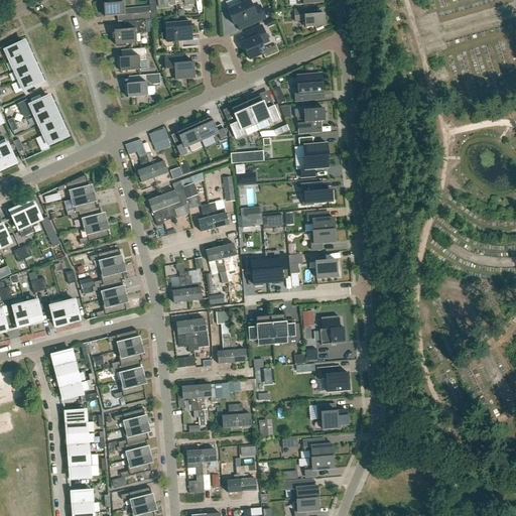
[(103,5),(104,17),(117,16),(117,22),(149,19),(148,7),(124,10),(123,3),(114,4),(112,1),(103,5)]
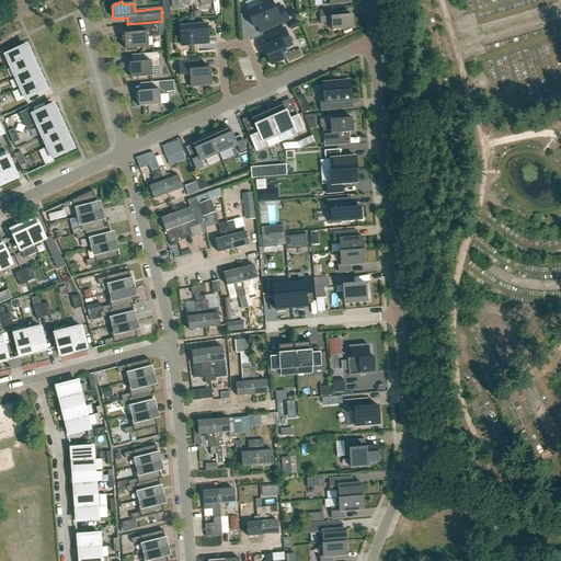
[(275,10),(271,1),(247,12),(253,27),(266,22),(270,29),(288,21),(282,7),(275,10)]
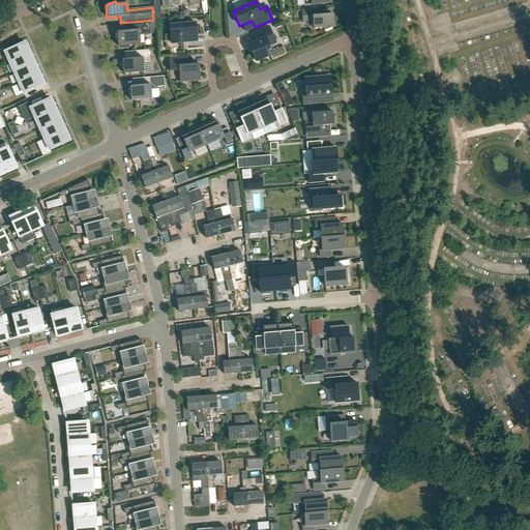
[(320,16),(319,9),(301,10),(302,23),(312,22),(313,29),(323,28),(324,31),(333,27),(332,15),(320,16)]
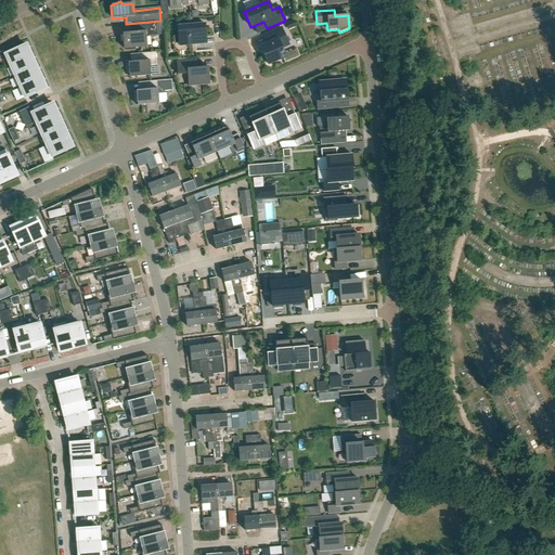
[(295,21),(286,25),(288,29),(297,26),(295,21)]
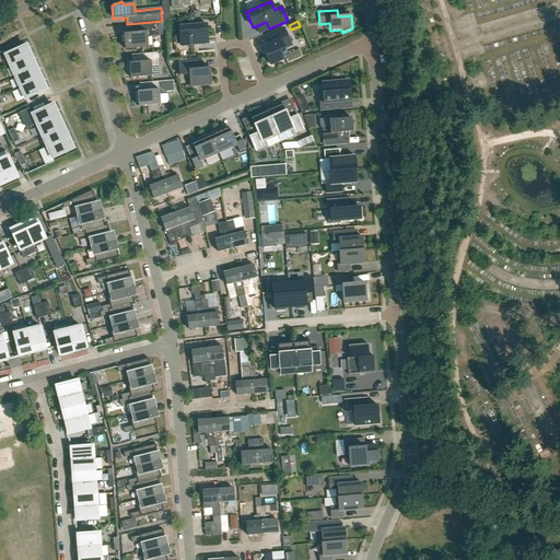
[(136,50),(136,48),(148,47),(147,37),(159,36),(158,22),(140,24),(141,33),(123,34),(125,49),(127,48),(127,50),(136,50)]
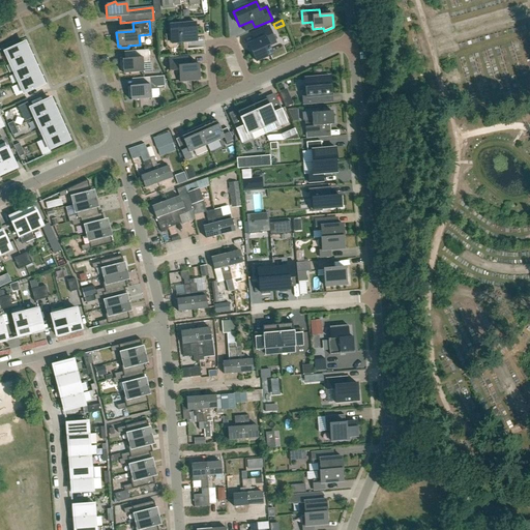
[(171,43),(197,41),(195,23),(170,25),(171,43)]
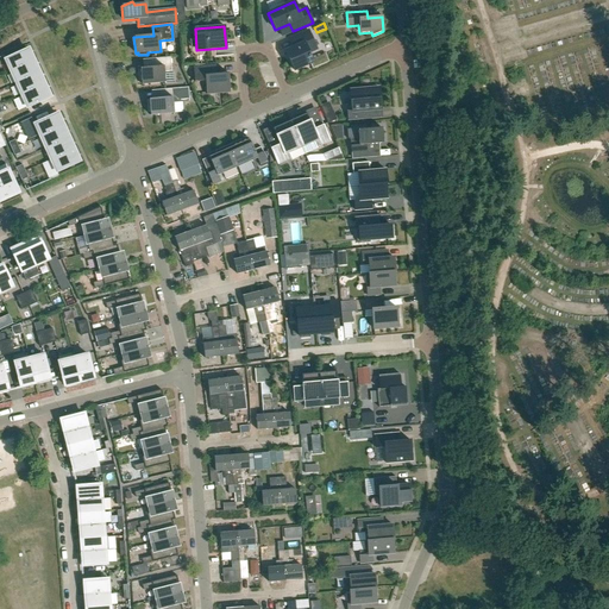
[(294,70),(313,62),(308,52),(316,49),(308,31),(290,39),(294,48),(286,52),(294,70)]
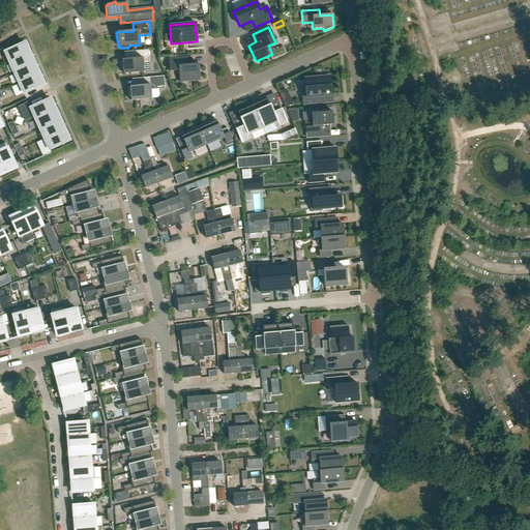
[(9,63),(29,54),(29,52),(28,53),(24,43),(23,45),(23,43),(5,52),(4,52),(9,63)]
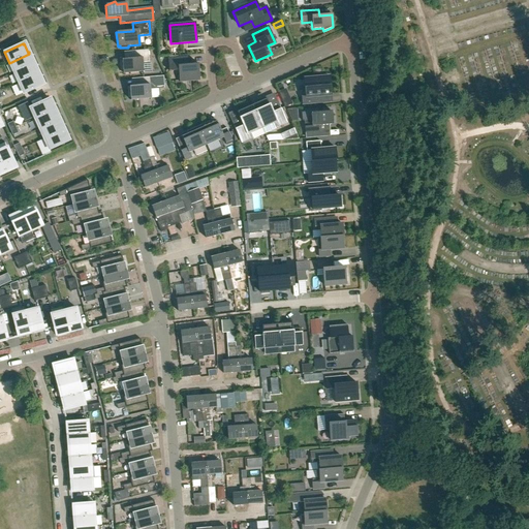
[(144,71),(143,63),(149,62),(148,50),(134,52),(134,59),(122,60),(120,60),(121,71),(123,71),(123,73),(144,71)]
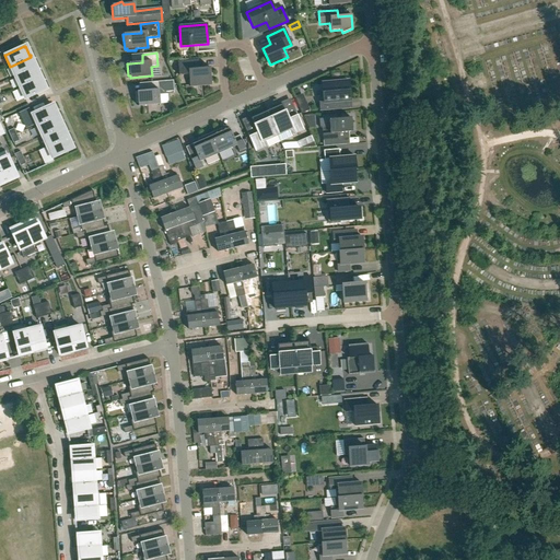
[(10,67),(14,78),(36,68),(31,57),(10,67)]
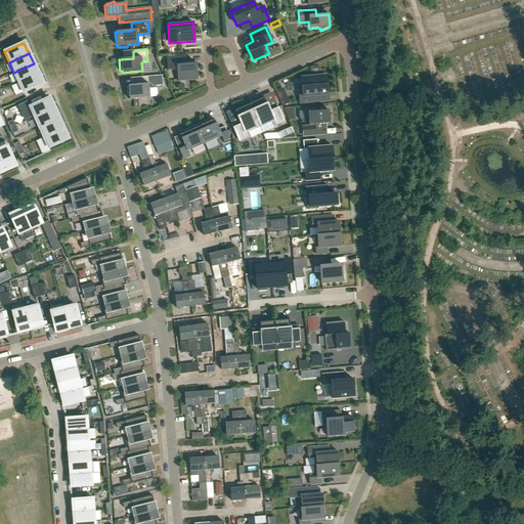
[(186,64),(185,57),(166,58),(167,71),(176,70),(177,81),(198,80),(197,63),(186,64)]
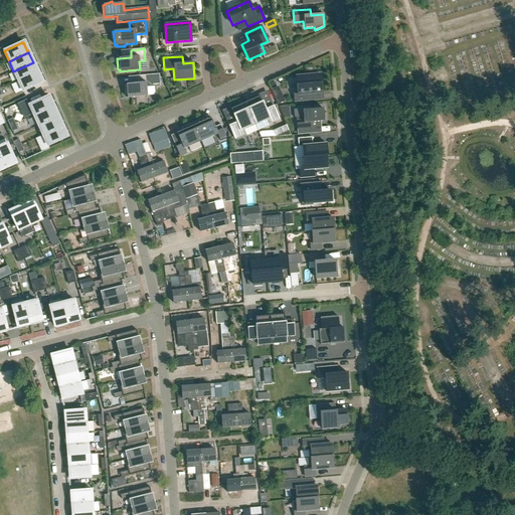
[(33,62),(13,71),(18,80),(37,72),(33,62)]
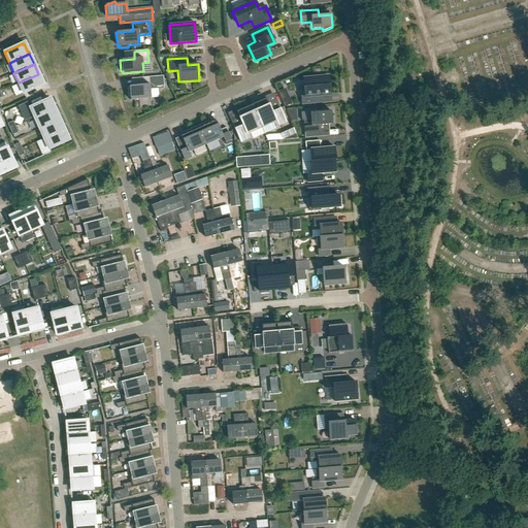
[(38,74),(19,83),(23,94),(43,85),(38,74)]
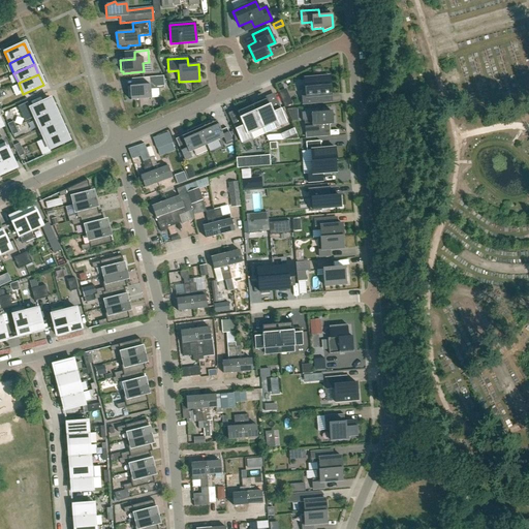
[(151,98),(150,90),(157,89),(155,76),(142,79),(143,86),(129,87),(127,88),(128,98),(130,98),(130,100),(151,98)]
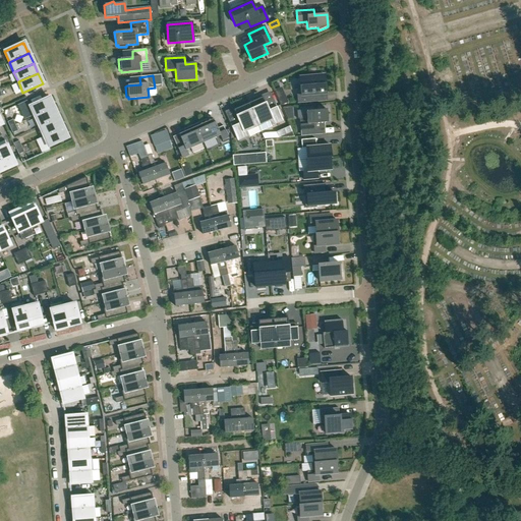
[(301,96),(297,96),(298,103),(316,102),(315,95),(326,94),(324,75),(299,77),(301,96)]
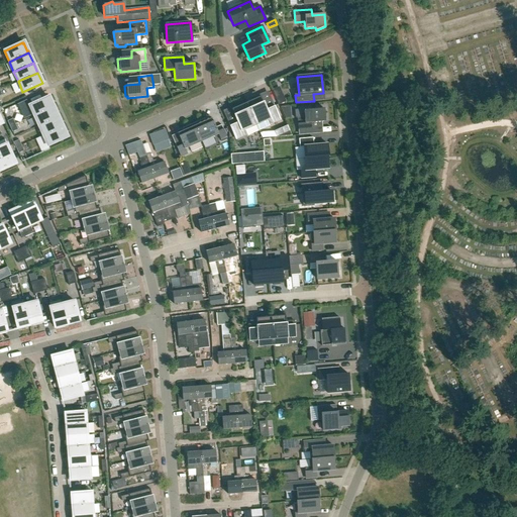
[(246,103),(259,131),(270,126),(269,125),(280,120),(273,104),(266,107),(260,95),(251,99),(251,100),(246,103)]
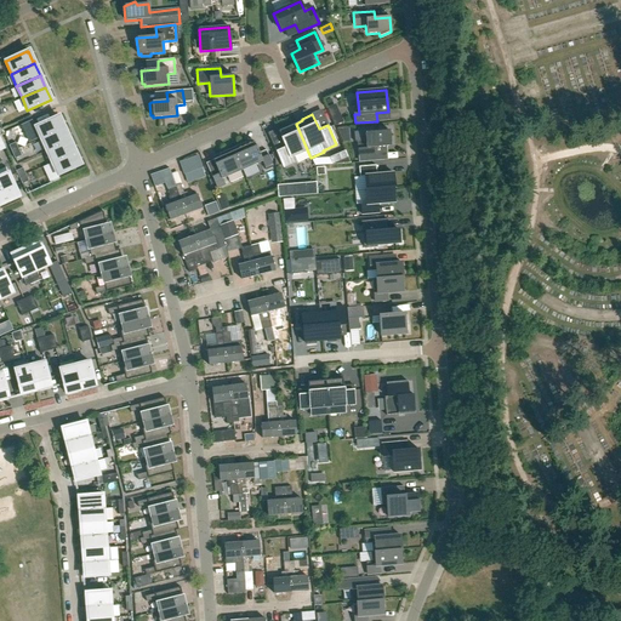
[(35,127),(40,140),(64,129),(58,117),(35,127)]
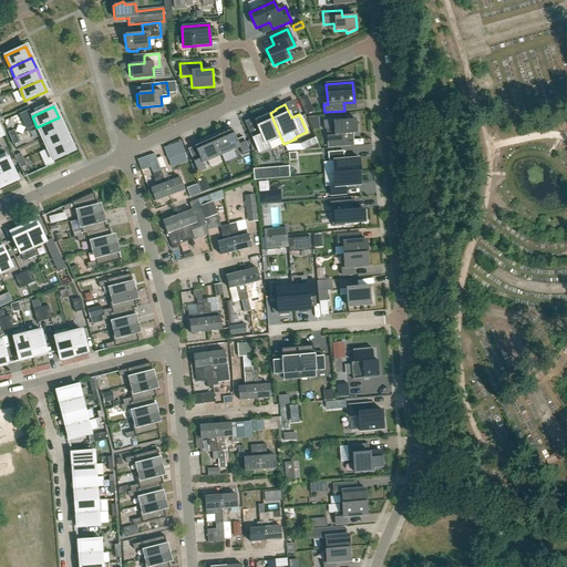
[(271,148),(284,144),(270,113),(264,116),(263,114),(254,117),(259,132),(251,135),(259,153),(270,147),(271,148)]
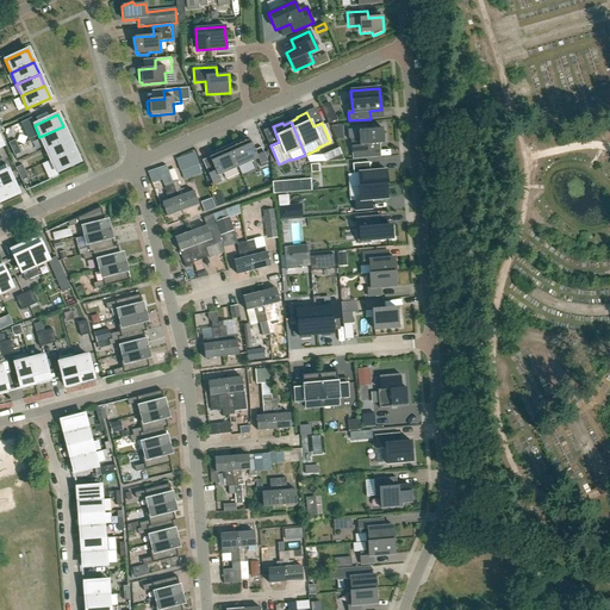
[(39,137),(45,149),(68,138),(63,126),(39,137)]
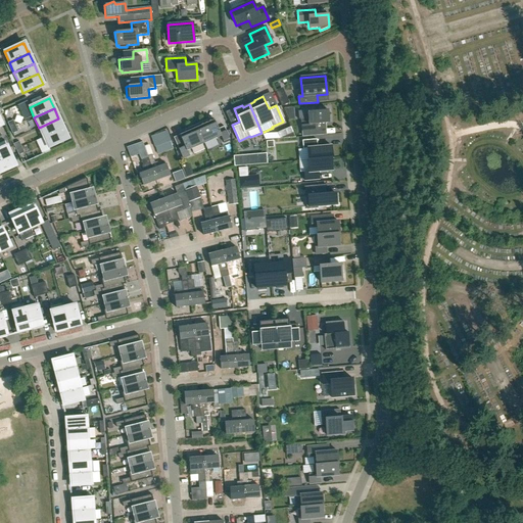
[(298,120),(300,120),(301,120),(307,119),(307,115),(307,112),(307,110),(297,110),(298,120)]
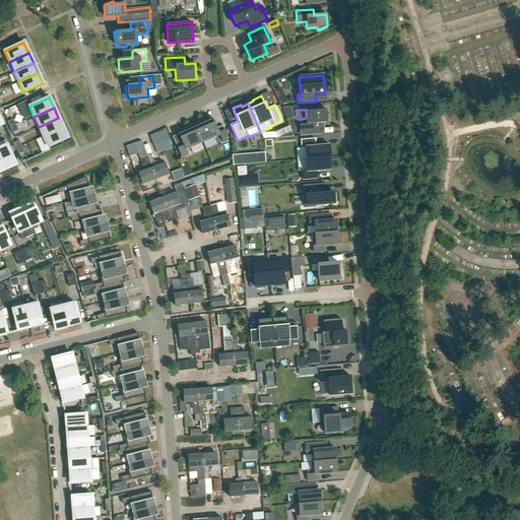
[(300,131),(313,130),(313,124),(327,122),(326,110),(306,112),(306,115),(306,118),(300,119),(299,119),(300,131)]
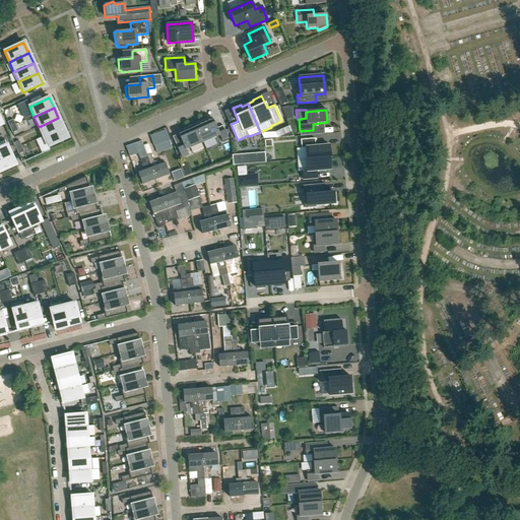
[(39,127),(43,137),(63,128),(58,118),(39,127)]
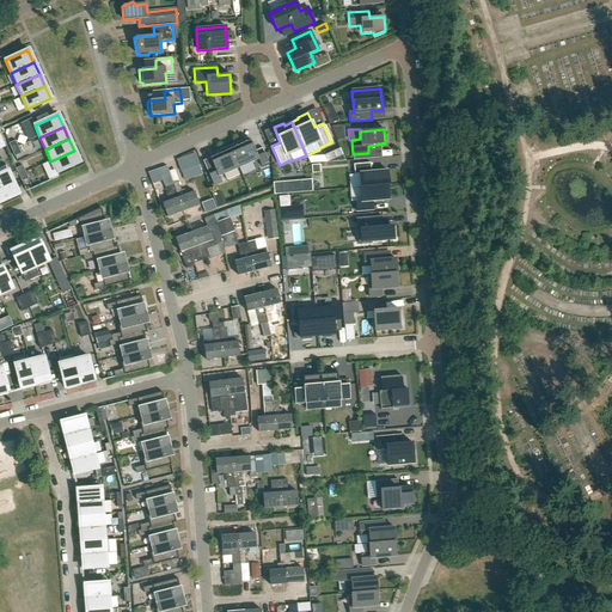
[(242,141),(230,147),(238,167),(258,159),(261,165),(269,163),(262,148),(255,151),(250,140),(243,144),(242,141)]
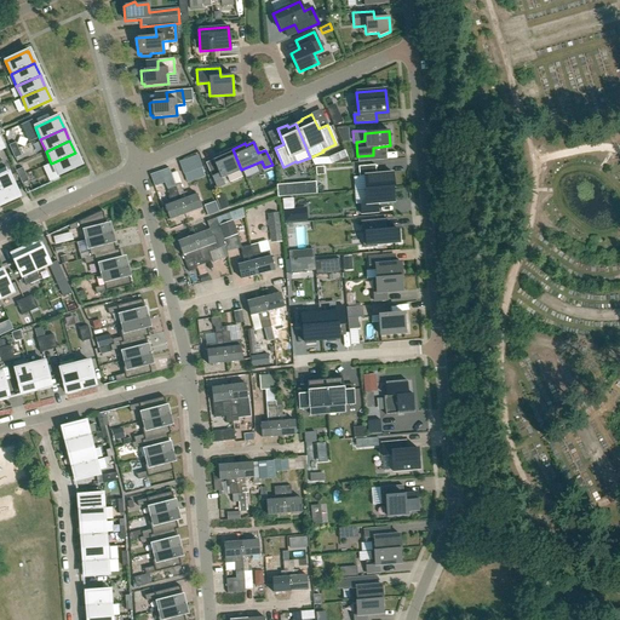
[(241,170),(233,149),(219,154),(220,156),(213,160),(218,171),(211,174),(217,189),(224,185),(222,178),(241,170)]
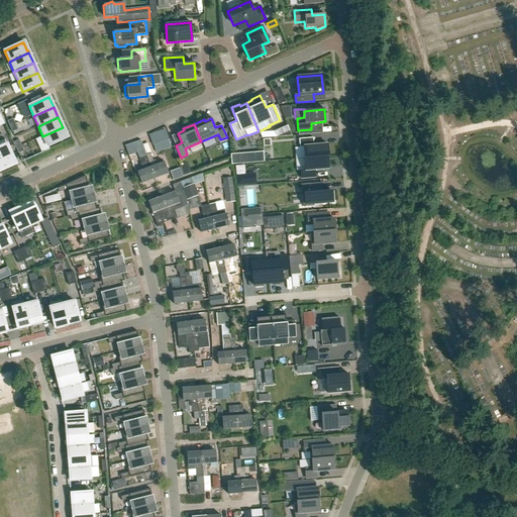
[(287,125),(281,128),(283,134),(290,131),(287,125)]
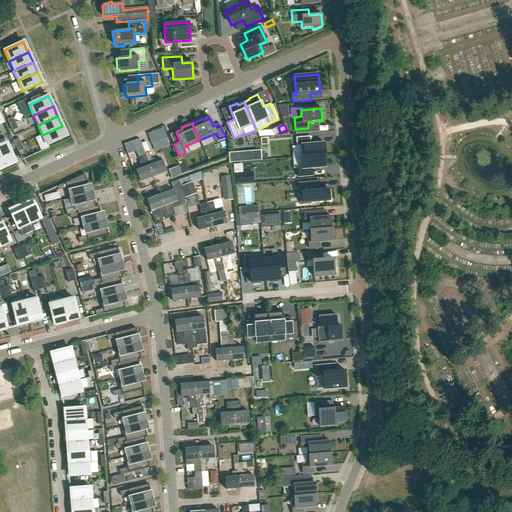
[(62,126),(42,135),(47,145),(48,145),(65,137),(64,137),(66,136),(62,127),(62,126)]
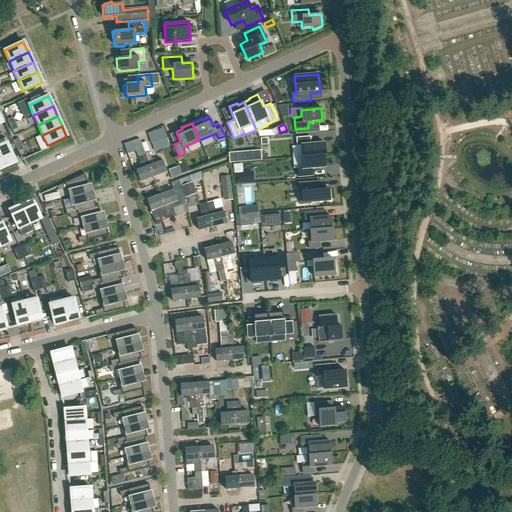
[(146,134),(150,143),(165,138),(161,129),(146,134)]
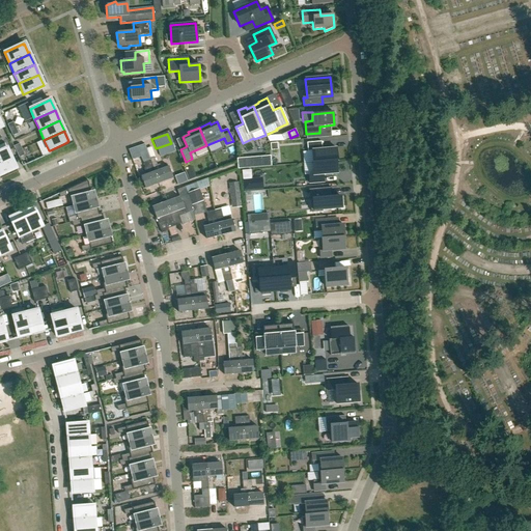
[(322,142),(307,143),(307,151),(312,151),(313,163),(336,161),(337,161),(336,148),(323,149),(322,142)]
